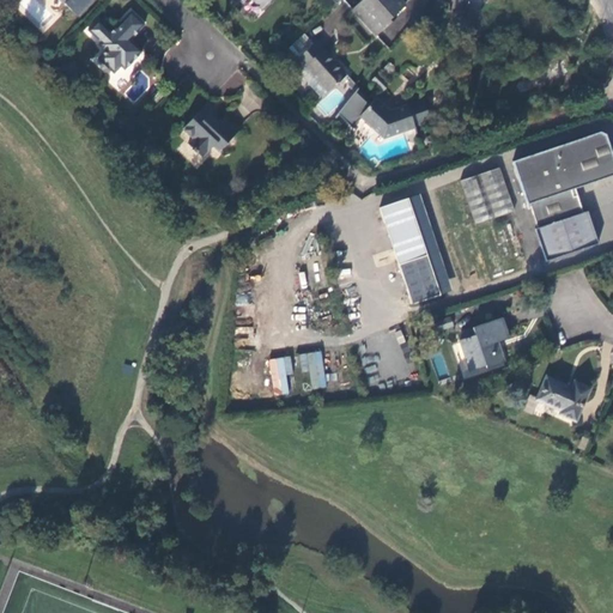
[(60,0),(78,17),(86,8),(80,2),(79,4),(74,0),(60,0)]
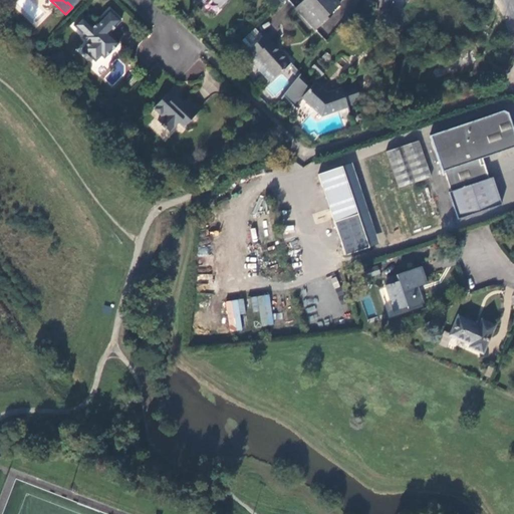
[(335,0),(303,0),(295,8),(316,30),(332,15),(330,13),(339,4),(335,0)]
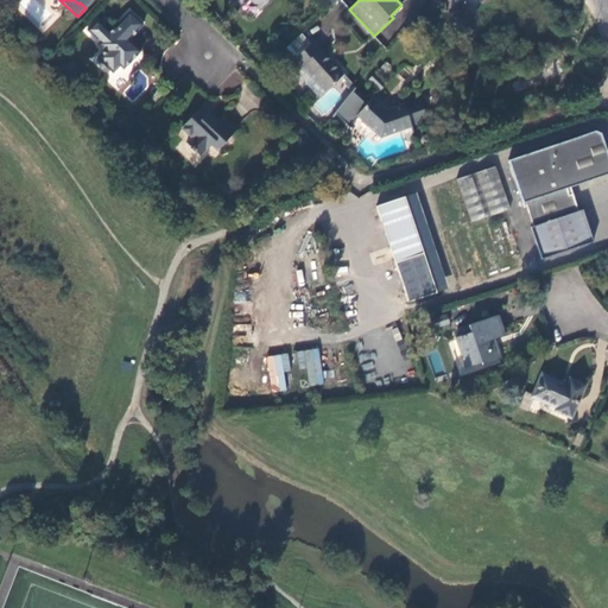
[(99,19),(89,30),(101,43),(100,44),(106,50),(99,57),(114,73),(121,67),(125,69),(143,51),(131,39),(145,24),(132,11),(112,31),(99,19)]
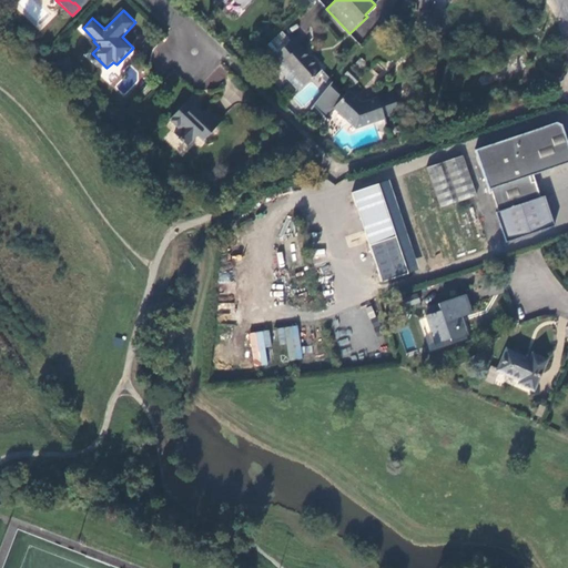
[(291,39),(273,56),(281,63),(281,62),(303,84),(321,68),(300,46),(298,47),(291,39)]
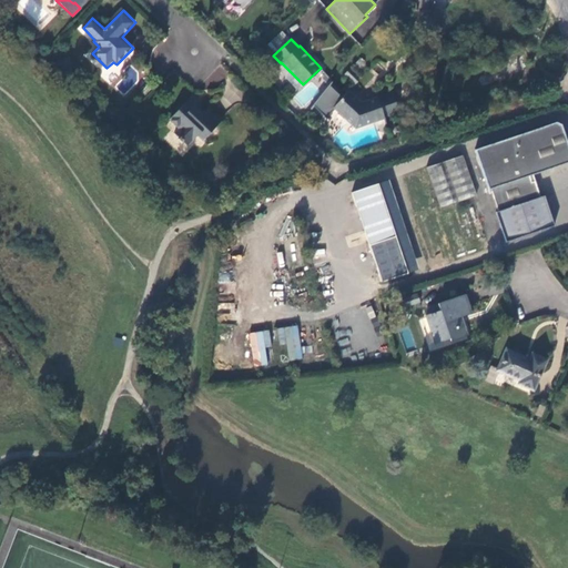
[(384,118),(377,98),(361,103),(348,92),(334,108),(355,128),(384,118)]
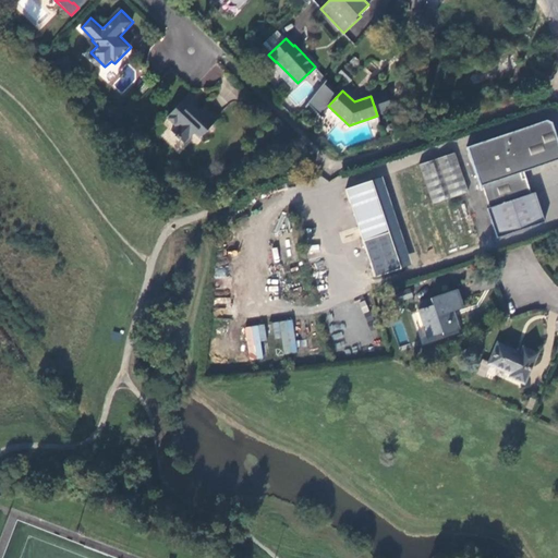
[(184,98),(168,116),(178,126),(172,133),(184,144),(194,134),(198,137),(218,117),(216,114),(215,116),(207,107),(208,106),(206,105),(198,112),(184,98)]
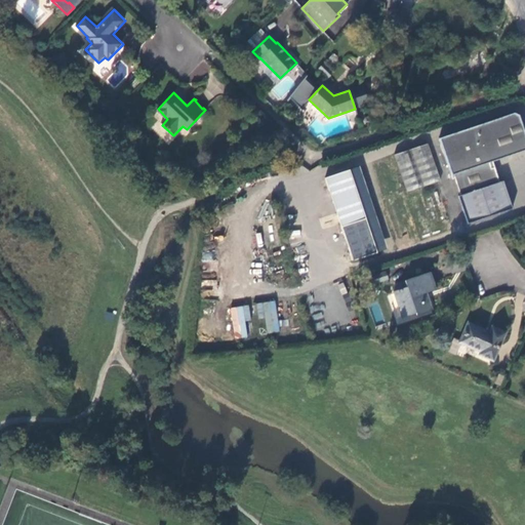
[(366,94),(353,97),(356,109),(369,106),(366,94)]
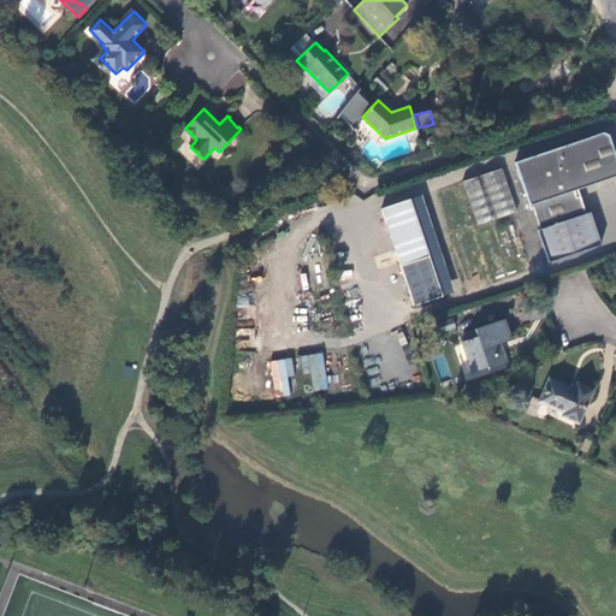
[(604,134),(564,147),(569,160),(564,163),(562,154),(548,159),(545,153),(522,161),(517,169),(531,205),(532,206),(534,205),(534,207),(543,230),(539,230),(550,264),(603,246),(602,244),(593,217),(592,213),(587,214),(587,212),(580,190),(615,178),(615,150),(611,136),(604,134)]
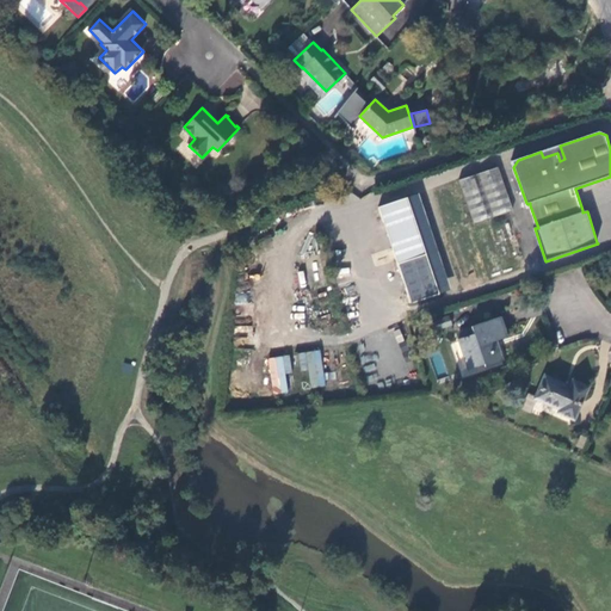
[(565,159),(560,146),(541,152),(543,158),(557,153),(560,161),(565,159)]
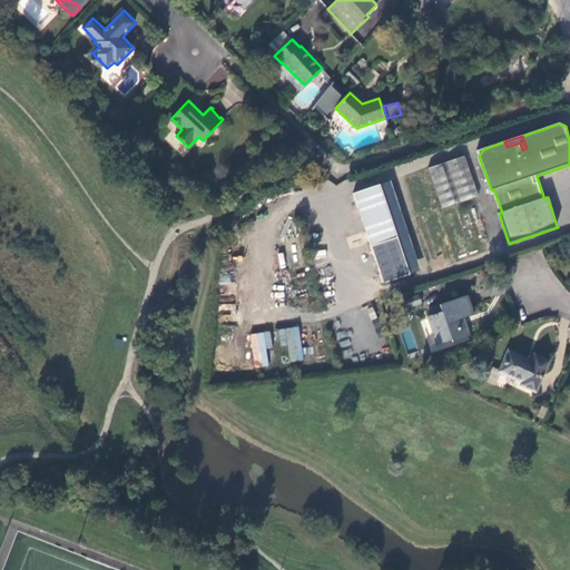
[(429,169),(436,194),(473,180),(464,156),(429,169)]
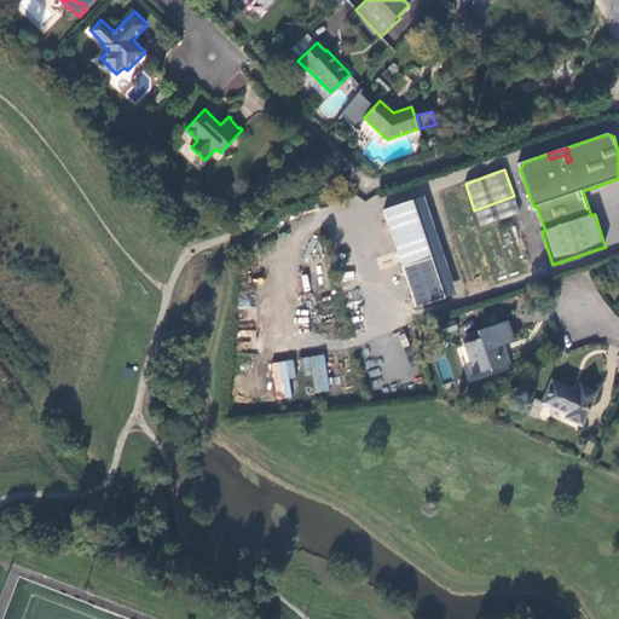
[(514,196),(474,210),(480,229),(520,214),(514,196)]
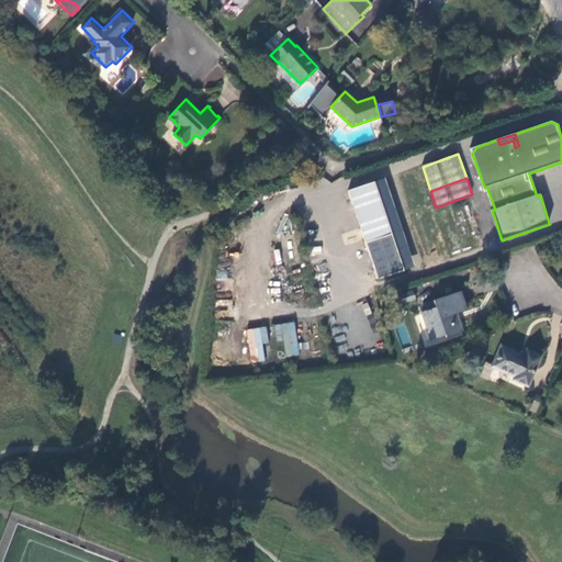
[(383,180),(374,183),(382,208),(391,235),(403,271),(413,269),(383,180)]
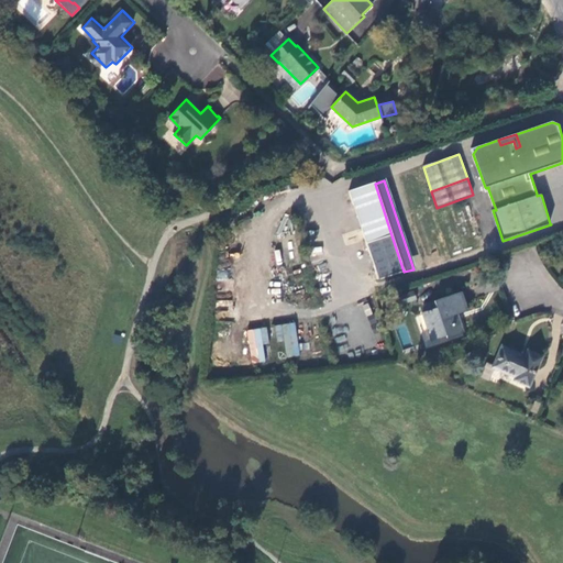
[(375,184),(348,192),(365,244),(377,280),(404,272),(392,235),(383,208),(375,184)]
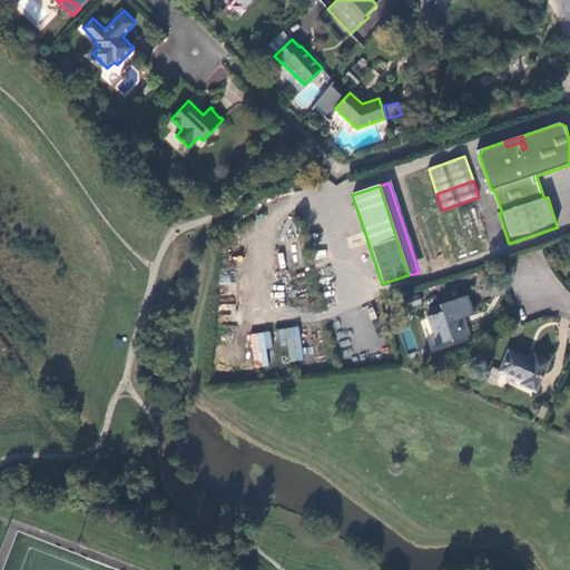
[(469,337),(465,325),(461,327),(458,320),(464,318),(473,315),(468,296),(439,305),(441,312),(426,317),(436,344),(451,341),(452,343),(469,337)]
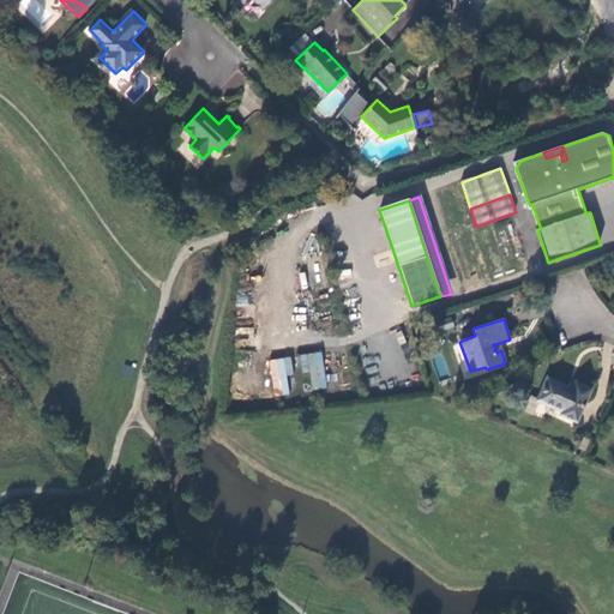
[(313,390),(327,387),(320,351),(299,355),(302,373),(308,372),(313,390)]
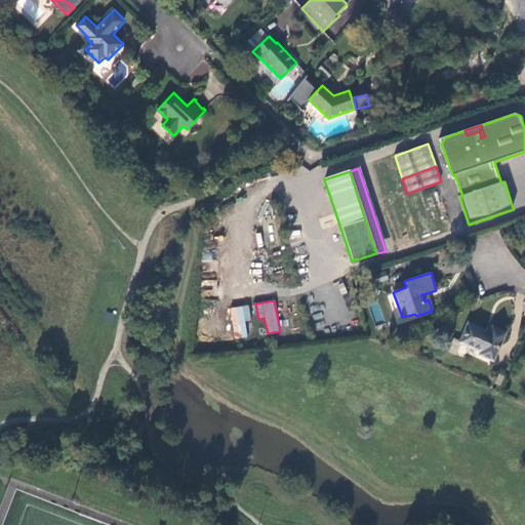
[(230,308),(234,338),(251,336),(247,305),(230,308)]
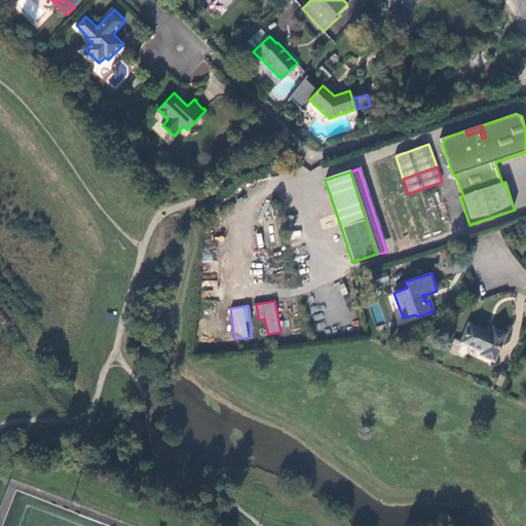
[(494,361),(506,333),(493,327),(491,333),(470,323),(460,342),(482,352),(481,354),(494,361)]
